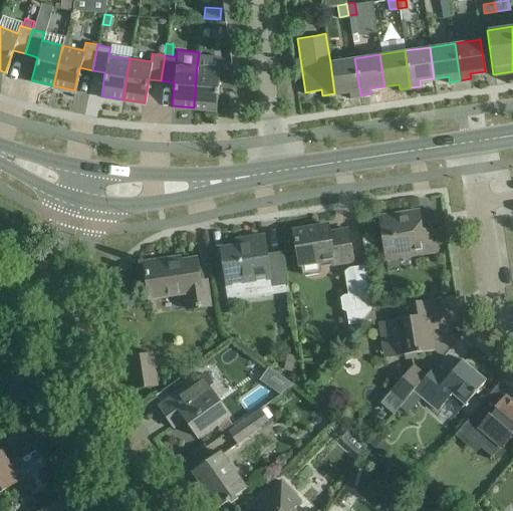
[(330,62),(334,93),(348,91),(349,96),(360,95),(354,58),(330,62)]
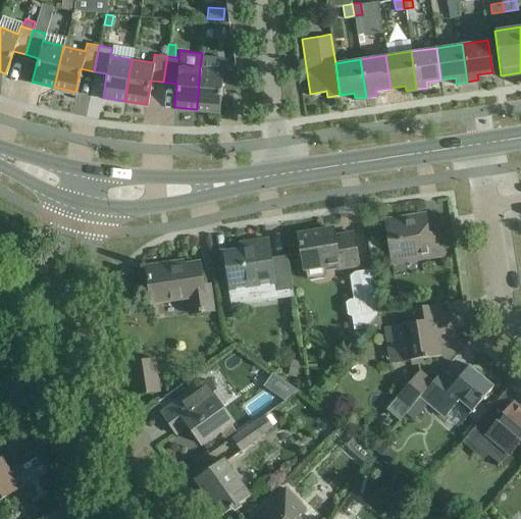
[(200,67),(197,109),(219,111),(221,88),(239,89),(235,62),(222,61),(221,69),(200,67)]
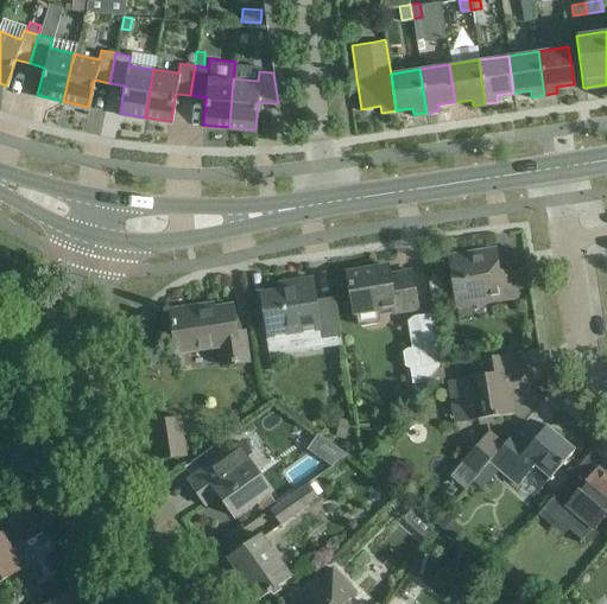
[(498,271),(494,247),(448,254),(456,305),(516,296),(512,269),(498,271)]
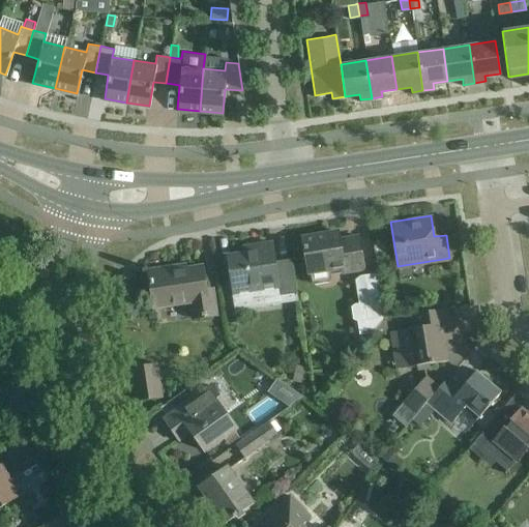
[(338,238),(336,230),(301,236),(307,270),(342,265),(343,269),(362,266),(357,235),(338,238)]
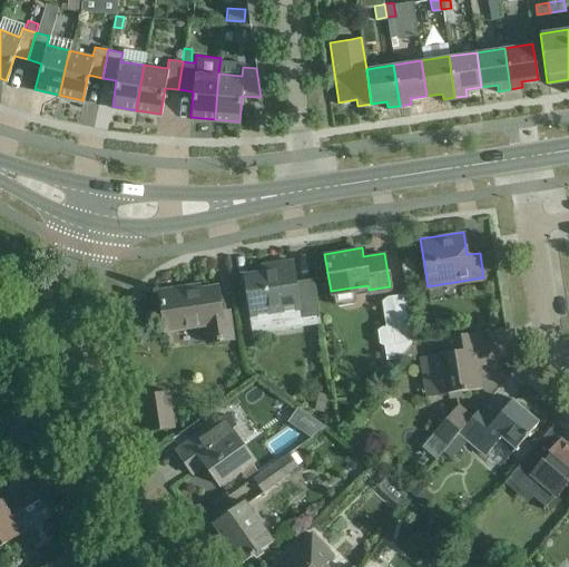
[(252,323),(283,319),(284,326),(301,324),(300,316),(317,314),(312,277),(294,280),(292,260),(274,262),(275,269),(244,274),(246,290),(249,309),(252,323)]
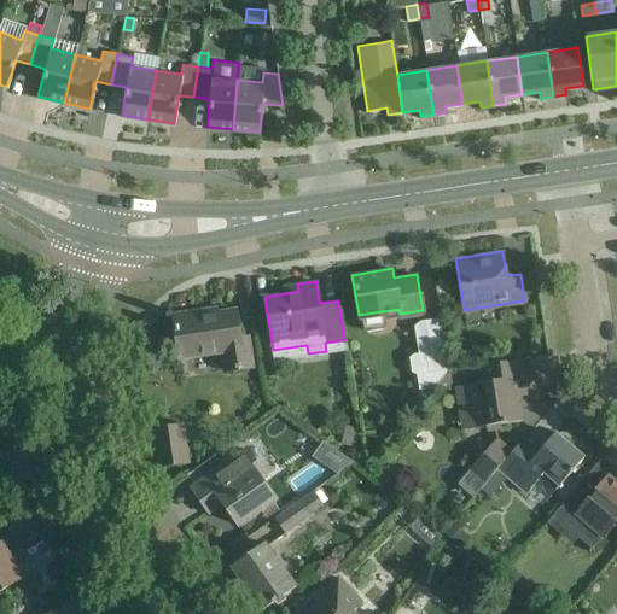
[(239,337),(234,309),(202,314),(201,309),(172,314),(179,357),(226,349),(230,367),(225,367),(225,369),(251,364),(246,335),(239,337)]
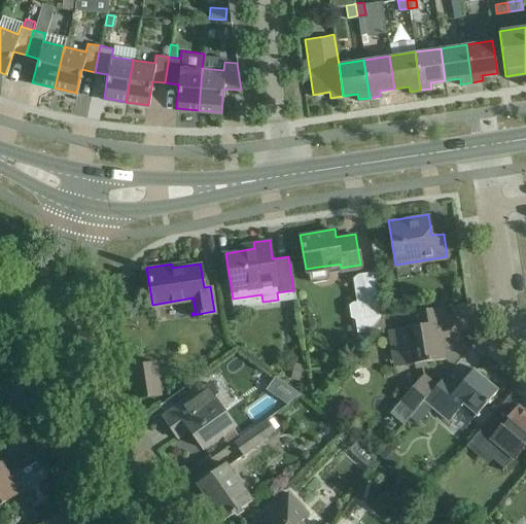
[(228,268),(220,269),(223,286),(231,285),(228,268)]
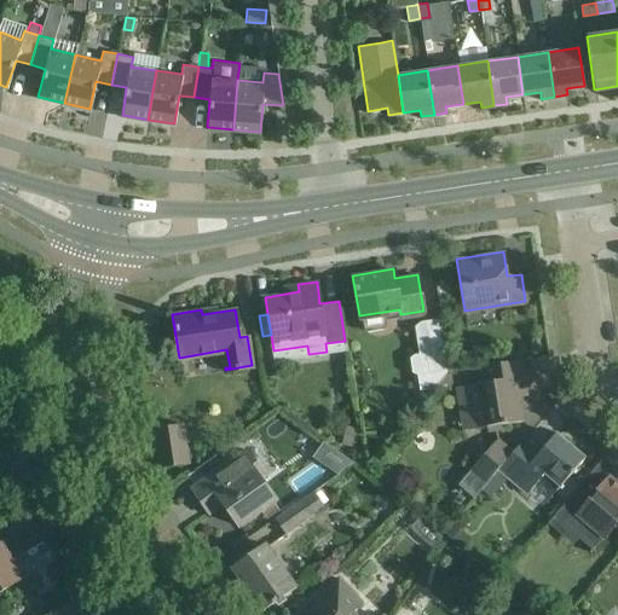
[(446,359),(439,317),(420,319),(414,325),(417,353),(413,353),(409,357),(411,372),(416,373),(419,389),(432,387),(448,370),(446,359)]
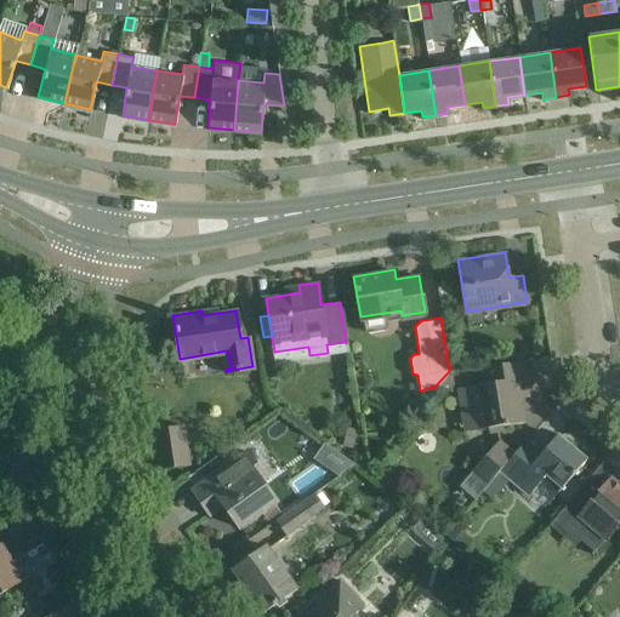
[(525,381),(522,360),(481,366),(483,382),(473,383),(479,422),(522,416),(517,382),(525,381)]
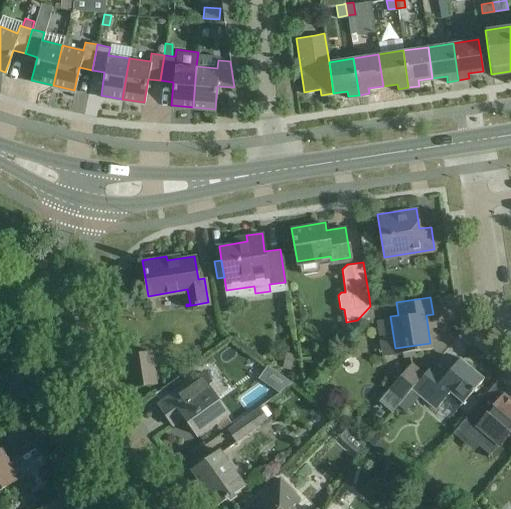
[(154,381),(149,351),(127,355),(132,384),(154,381)]
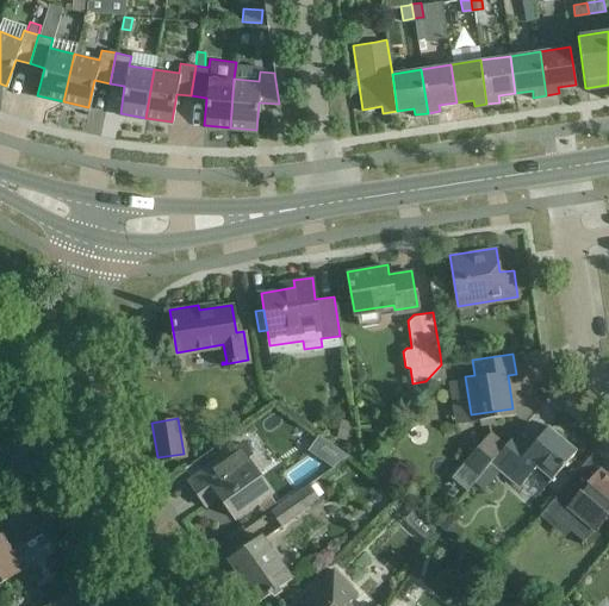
[(339,436),(348,438),(353,422),(343,419),(339,436)]
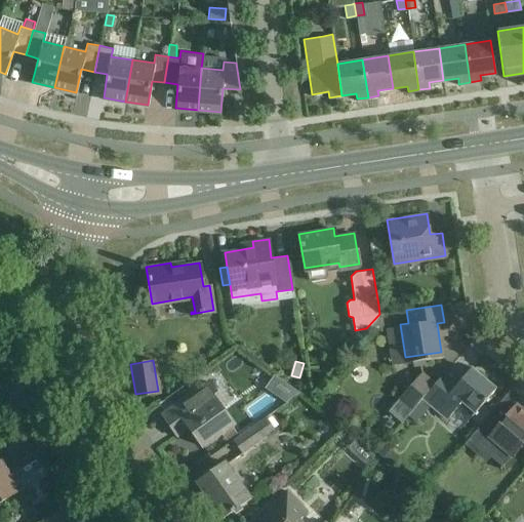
[(443,371),(436,380),(421,397),(446,418),(457,405),(471,415),(494,388),(470,367),(447,394),(435,384),(444,372),(443,371)]
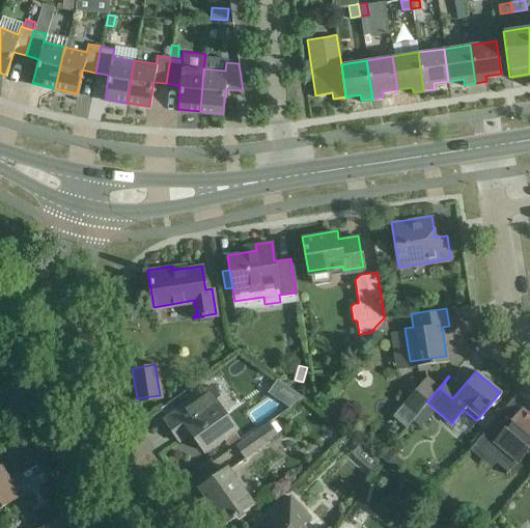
[(426,401),(441,385),(427,373),(402,401),(416,413),(426,401)]
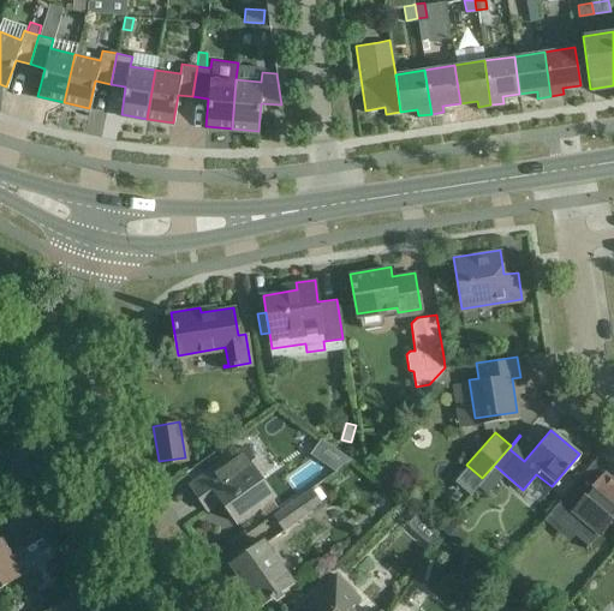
[(255,460),(244,444),(190,484),(201,498),(215,487),(238,520),(273,495),(250,463),(255,460)]
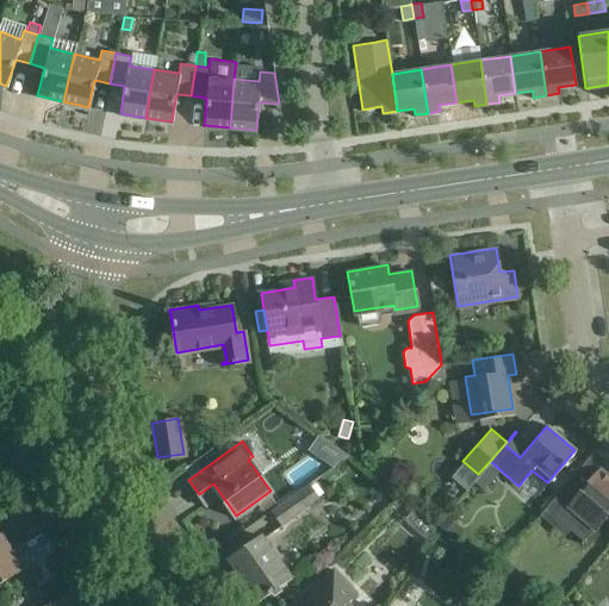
[(586,457),(570,478),(541,508),(566,530),(569,528),(582,539),(591,529),(595,531),(606,519),(608,522),(608,519),(608,480),(586,460),(588,458),(586,457)]
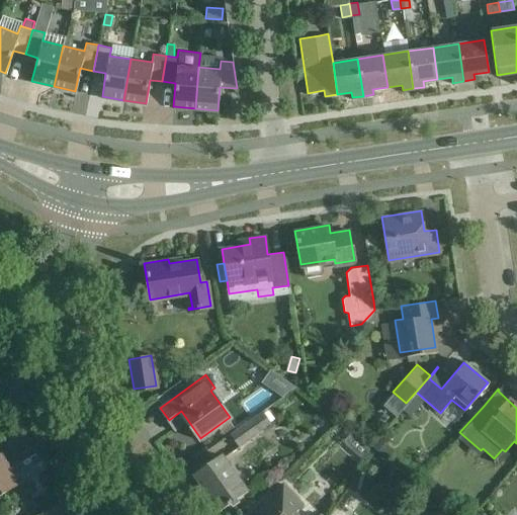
[(314,399),(329,411),(335,404),(320,392),(314,399)]
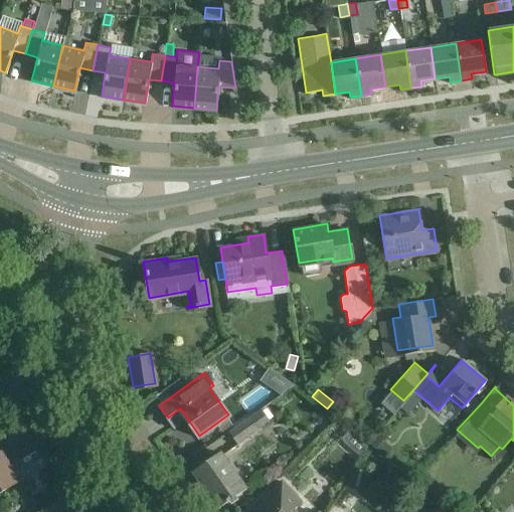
[(270,420),(261,407),(227,431),(236,443),(270,420)]
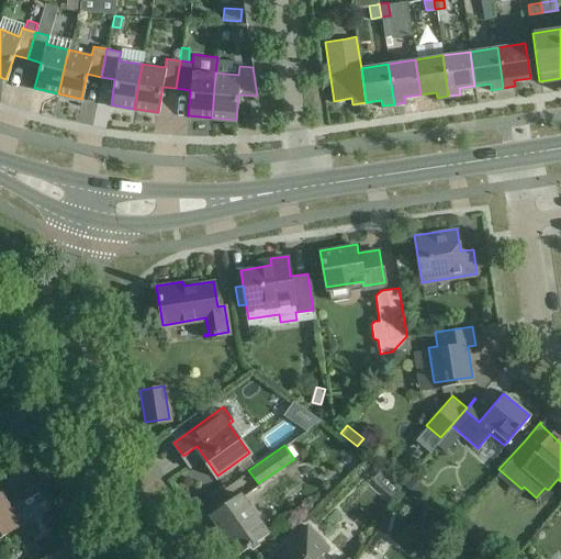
[(0,535),(20,524),(10,509),(44,488),(22,457),(0,472),(10,485),(0,491),(0,535)]
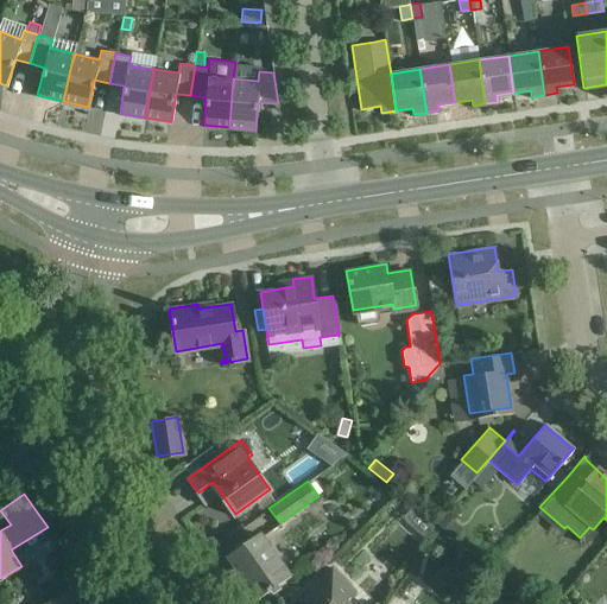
[(448,514),(440,523),(450,534),(459,525),(448,514)]
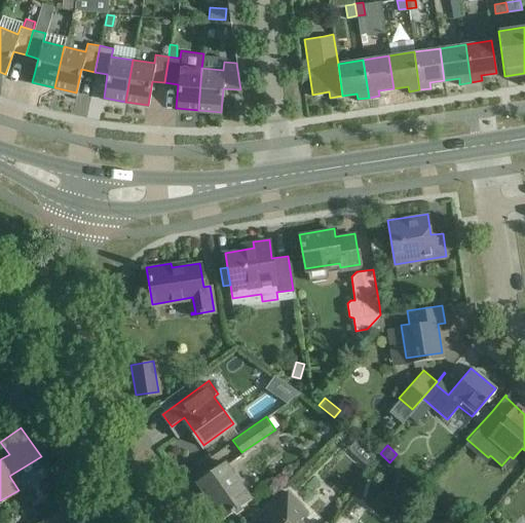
[(251,497),(225,461),(195,482),(222,518),(251,497)]
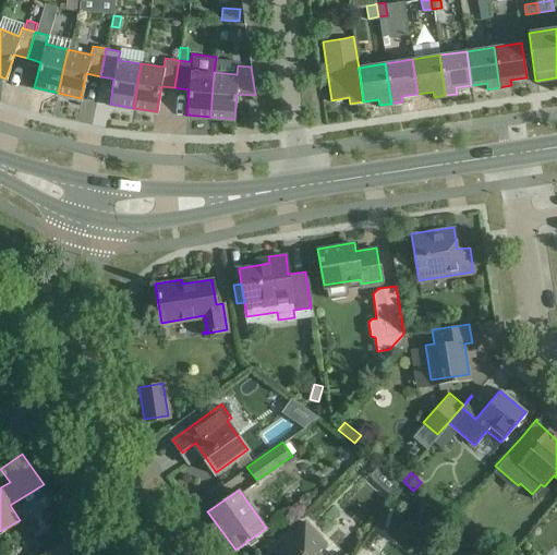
[(326,542),(304,520),(275,547),(276,549),(281,554),(318,554),(316,552),(326,542)]
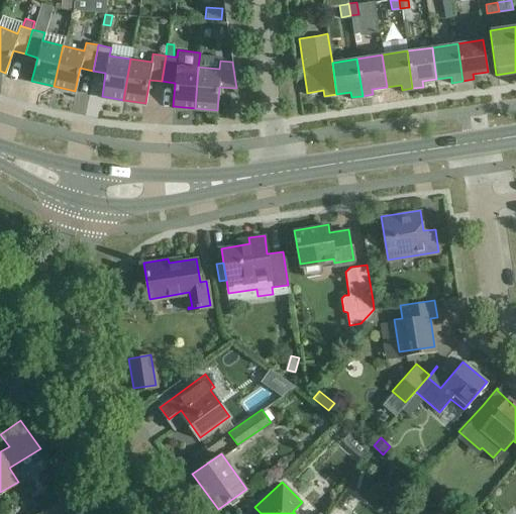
[(69,513),(60,499),(34,513),(69,513)]
